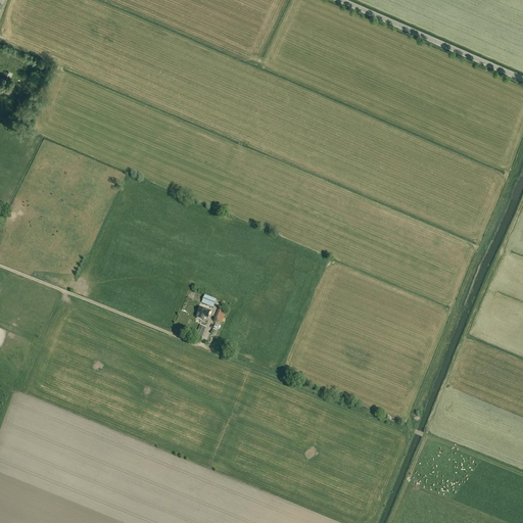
[(217,299),(205,295),(201,303),(214,307),(217,299)]
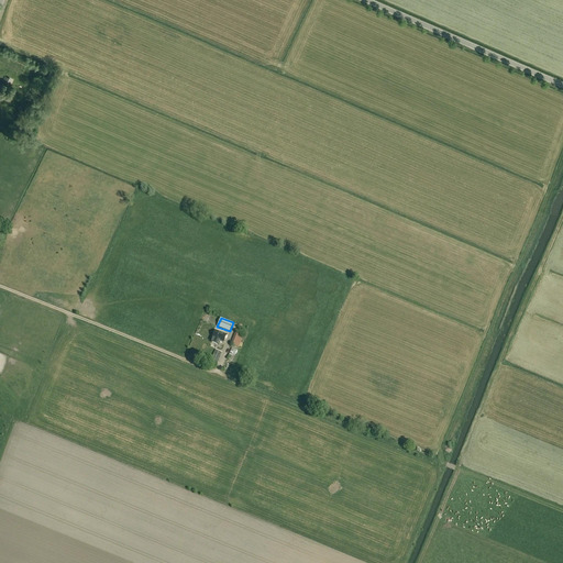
[(223,342),(227,335),(216,331),(212,338),(223,342)]
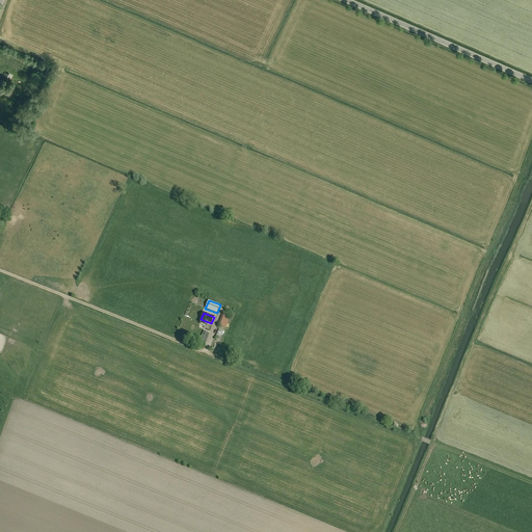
[(222,314),(217,325),(225,328),(230,318),(222,314)]
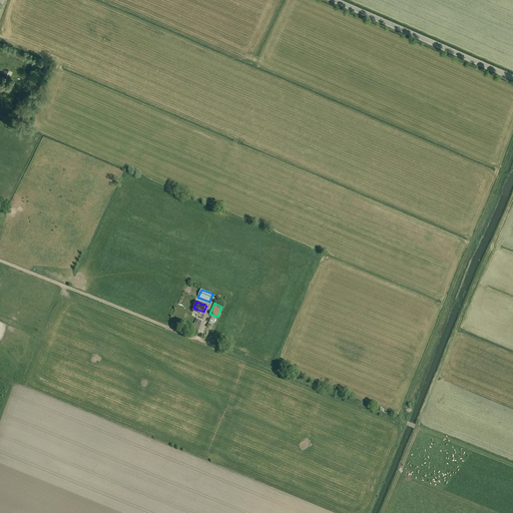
[(204,315),(198,313),(191,330),(197,333),(204,315)]
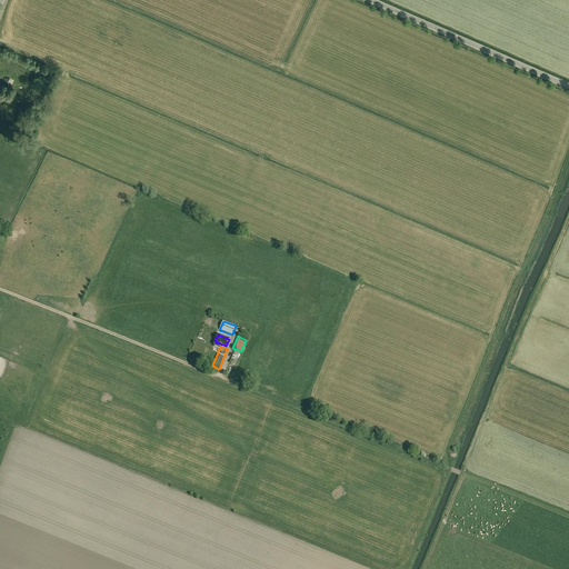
[(236,365),(240,353),(235,352),(230,362),(236,365)]
